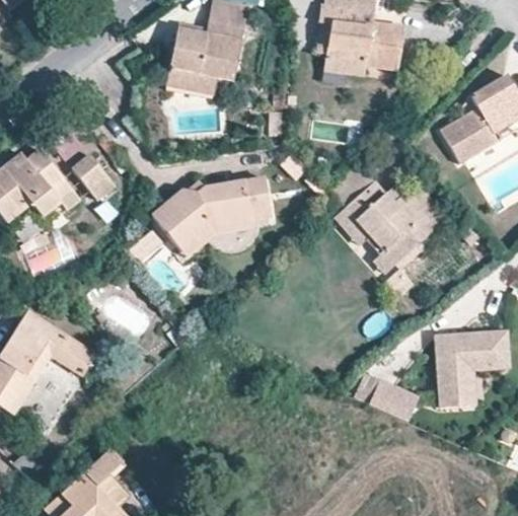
[(20,2),(18,0),(3,0),(11,9),(20,2)]
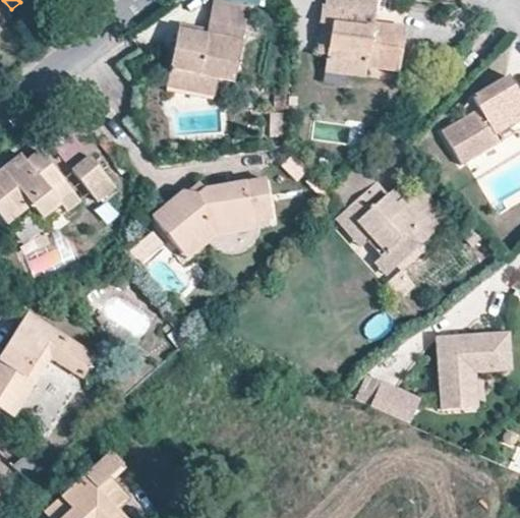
[(234,80),(249,5),(225,0),(215,0),(209,26),(208,33),(179,26),(170,67),(219,77),(234,80)]
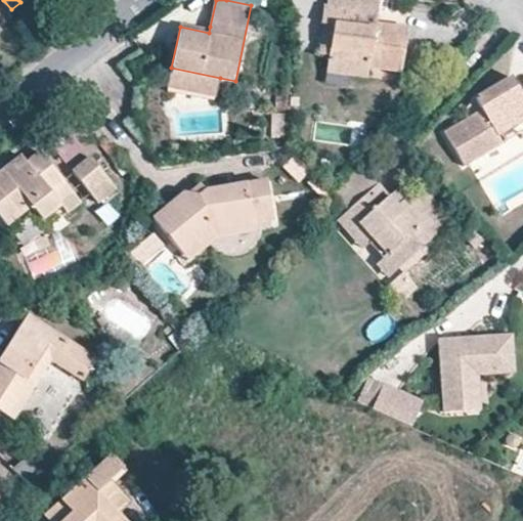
[(325,1),(322,22),(334,23),(330,53),(329,61),(350,64),(349,74),(368,77),(369,67),(402,71),(408,24),(377,19),(380,0),(328,0),(328,1),(325,1)]
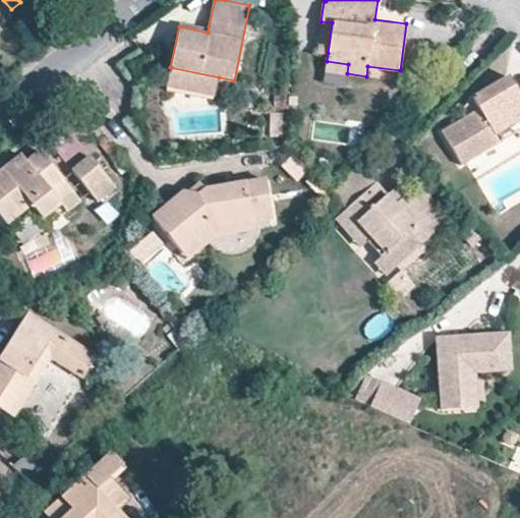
[(208,33),(209,26),(180,20),(179,26),(208,33)]
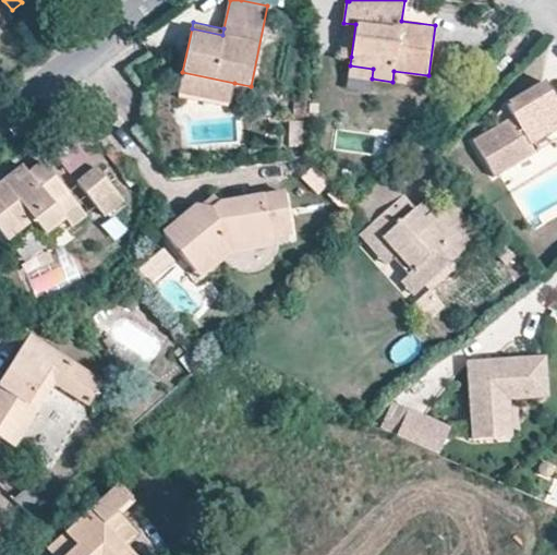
[(355,24),(343,23),(339,56),(351,57),(355,24)]
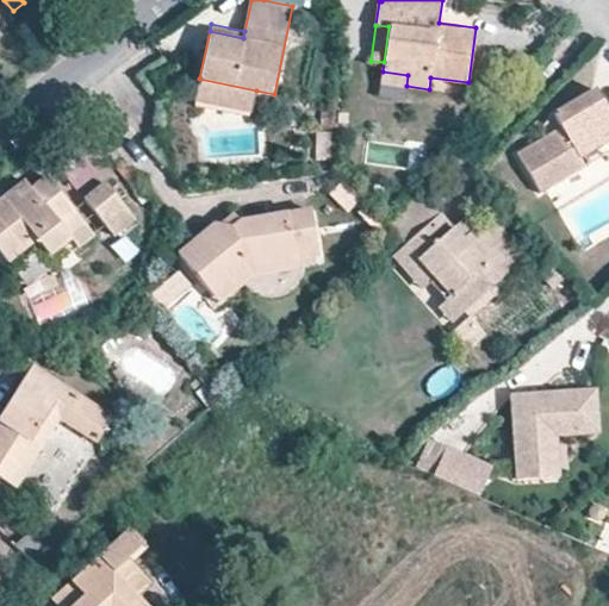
[(406,86),(408,75),(383,72),(380,82),(406,86)]
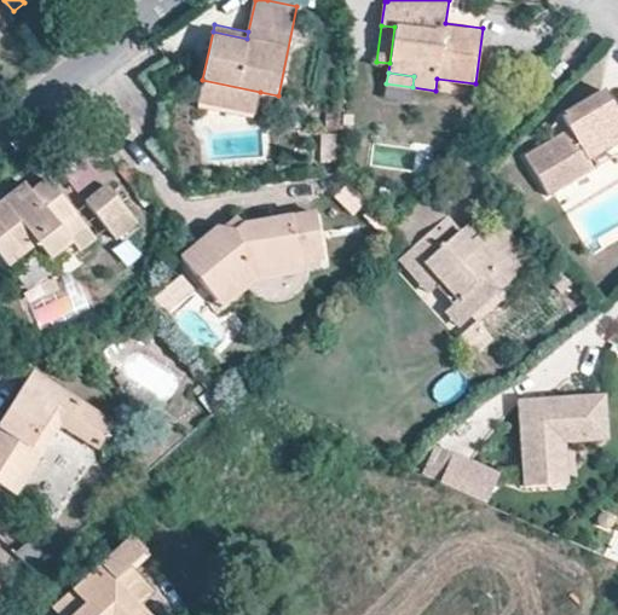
[(255,112),(260,92),(202,80),(198,100),(255,112)]
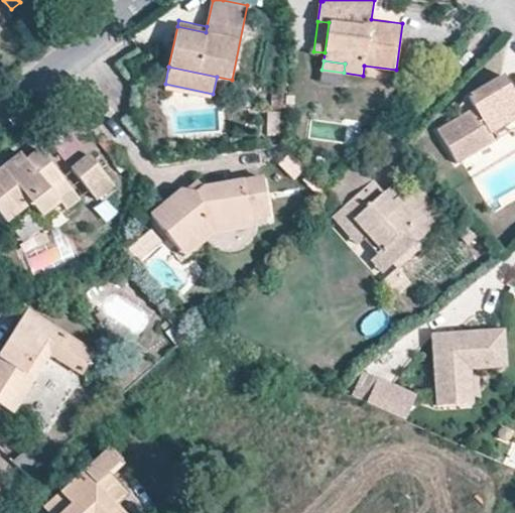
[(514,91),(504,74),(468,95),(475,107),(437,128),(457,161),(496,139),(491,131),(514,117),(514,91)]
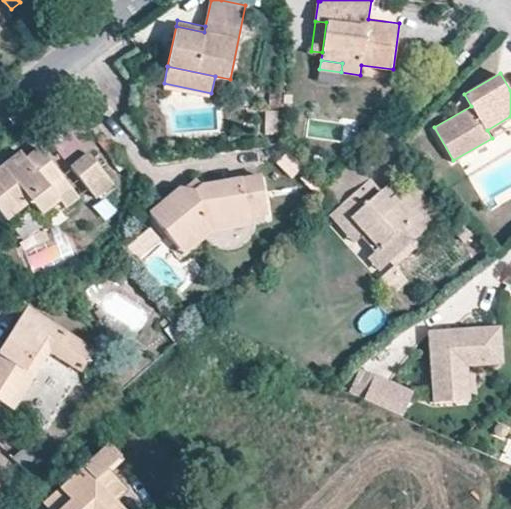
[(278,133),(278,109),(266,109),(266,133),(278,133)]
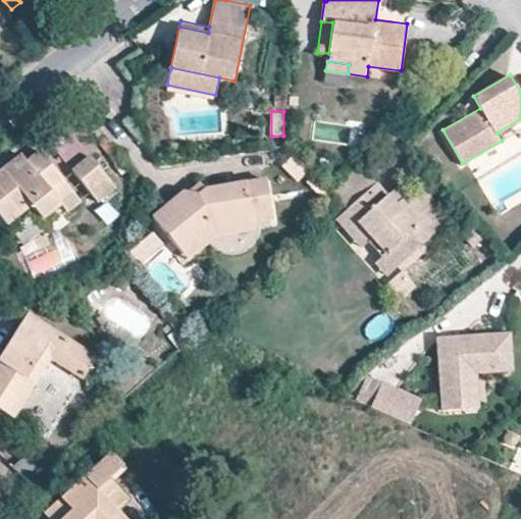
[(44,218),(62,204),(48,187),(62,175),(40,148),(27,158),(21,152),(0,168),(0,211),(9,223),(33,204),(44,218)]
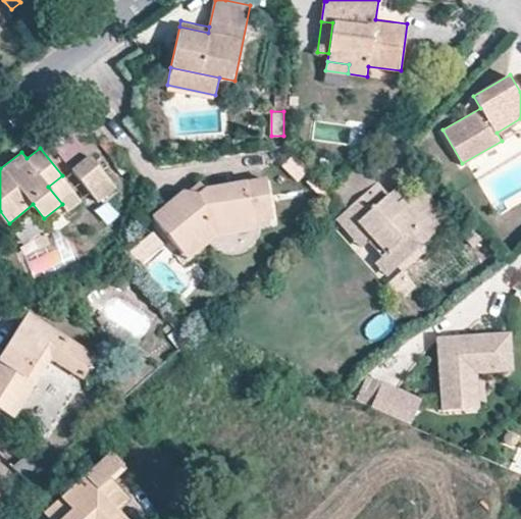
[(117,187),(90,153),(71,167),(99,201),(117,187)]
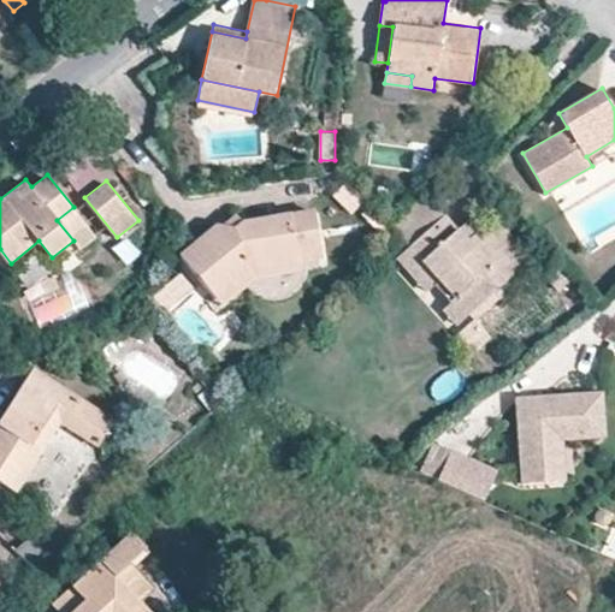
[(96,236),(74,207),(57,220),(74,241),(80,249),(96,236)]
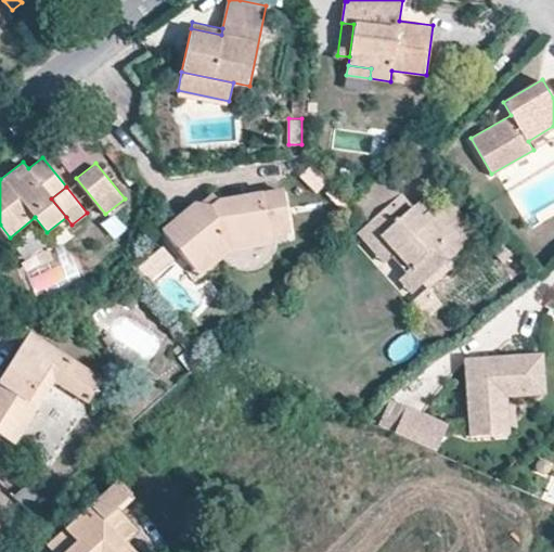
[(291,231),(284,188),(218,199),(211,204),(200,202),(196,201),(163,229),(194,268),(228,242),(269,235),(291,231)]
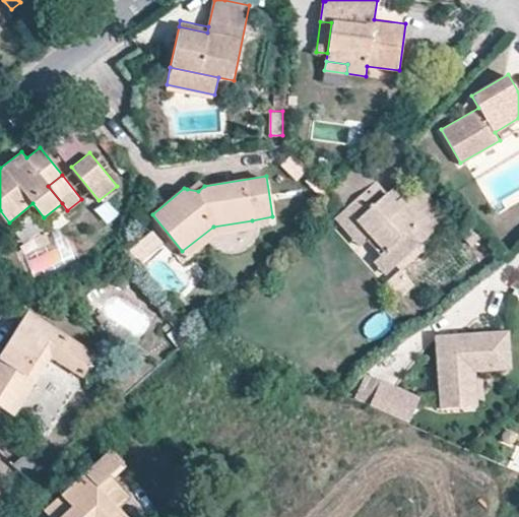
[(198,191),(204,186),(199,180),(187,189),(198,191)]
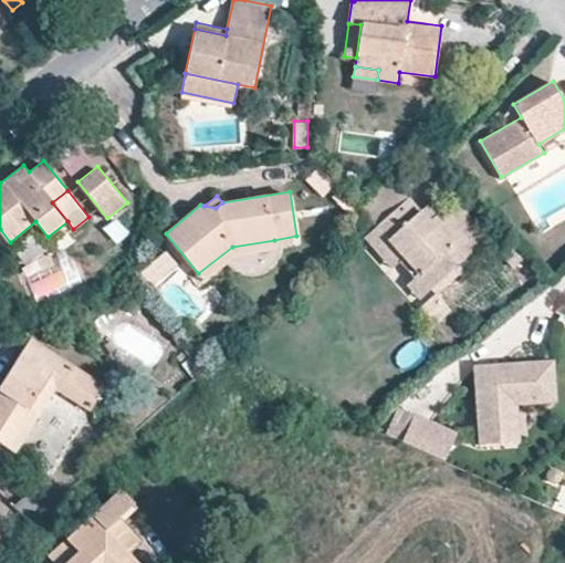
[(431,289),(490,237),(454,198),(445,206),(436,197),(421,209),(410,197),(376,228),(404,258),(418,274),(431,289)]
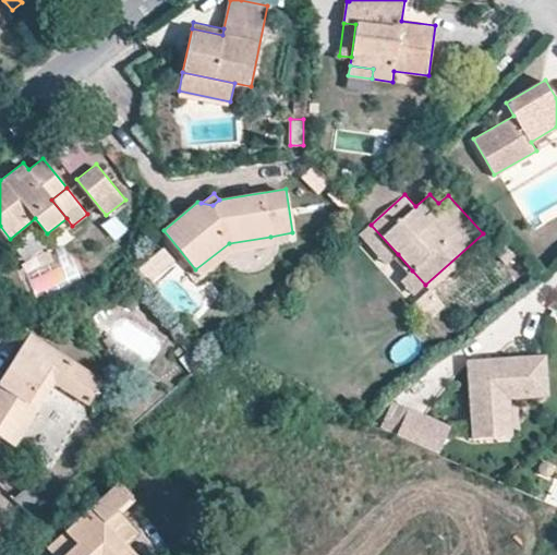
[(398,254),(371,225),(360,234),(386,264),(398,254)]
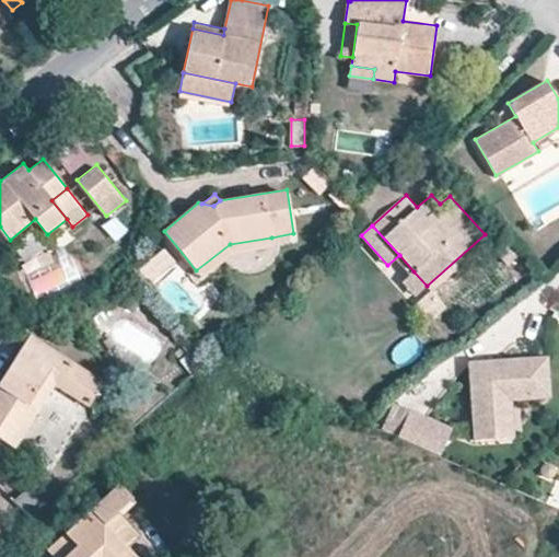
[(25,260),(48,243),(36,228),(13,245),(25,260)]
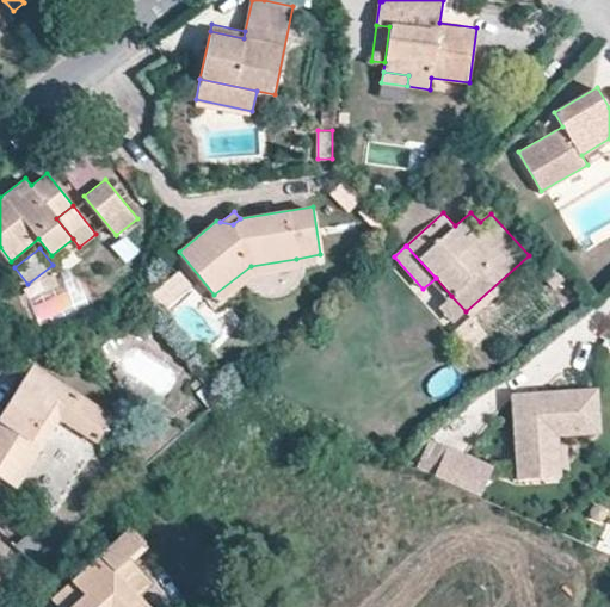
[(256,276),(297,268),(296,259),(251,266),(214,295),(221,303),(256,276)]
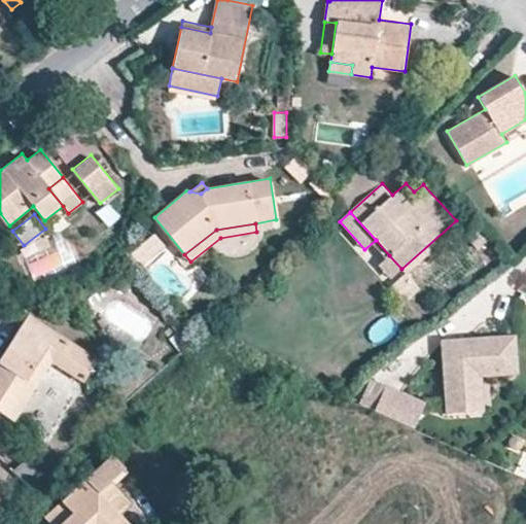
[(401,269),(389,255),(379,265),(391,279),(401,269)]
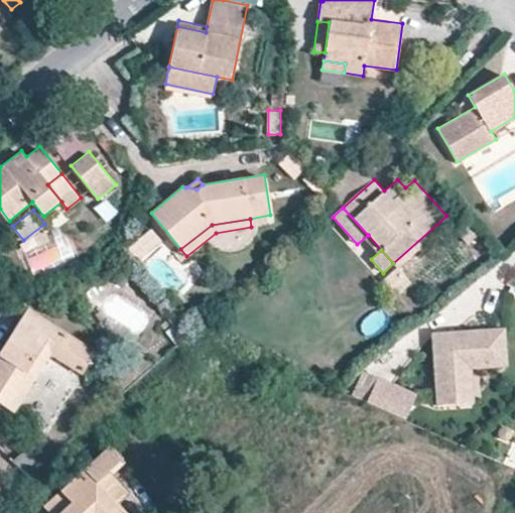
[(0,402),(13,411),(50,352),(83,373),(97,351),(27,308),(0,351),(0,402)]
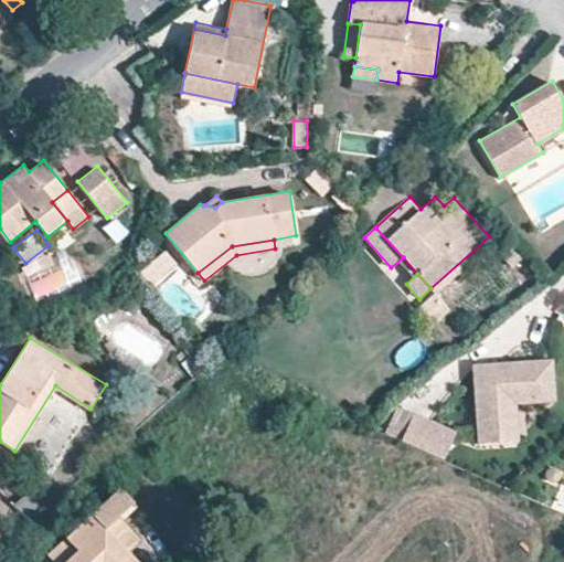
[(202,370),(190,354),(182,362),(193,377),(202,370)]
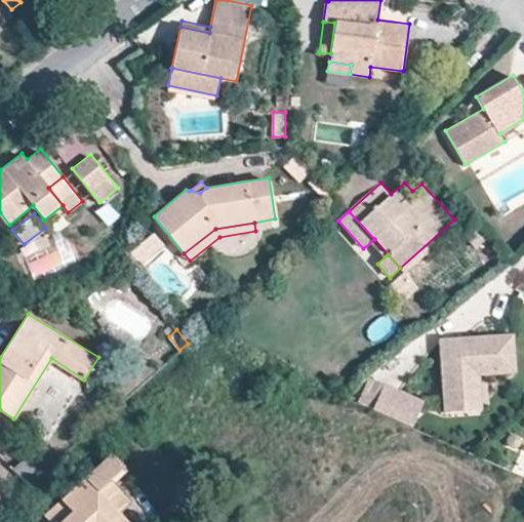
[(515,333),(442,336),(443,365),(444,388),(444,410),(474,409),(473,372),(480,372),(489,372),(516,371),(515,333)]
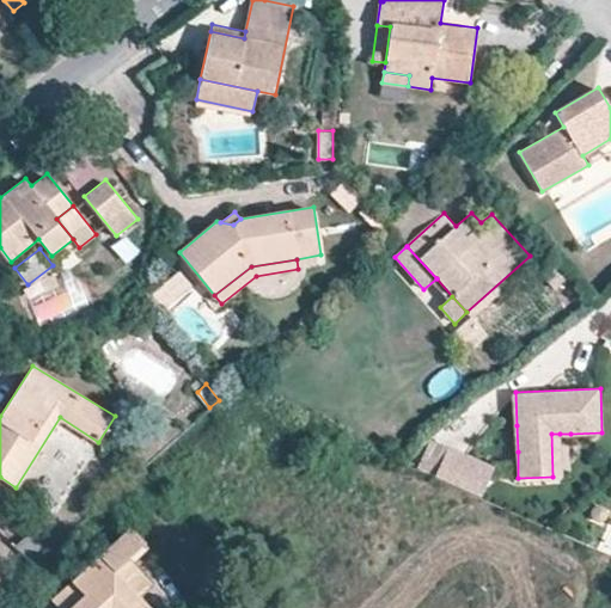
[(562,476),(560,434),(551,434),(553,477),(562,476)]
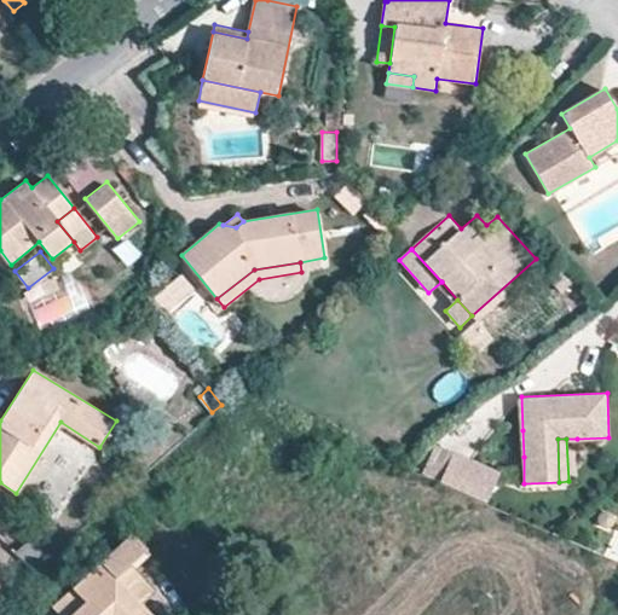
[(422,471),(440,480),(454,450),(435,441),(422,471)]
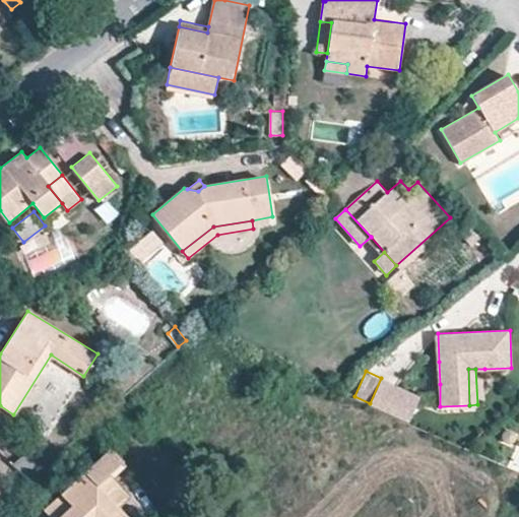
[(381,378),(370,403),(408,421),(420,395),(381,378)]
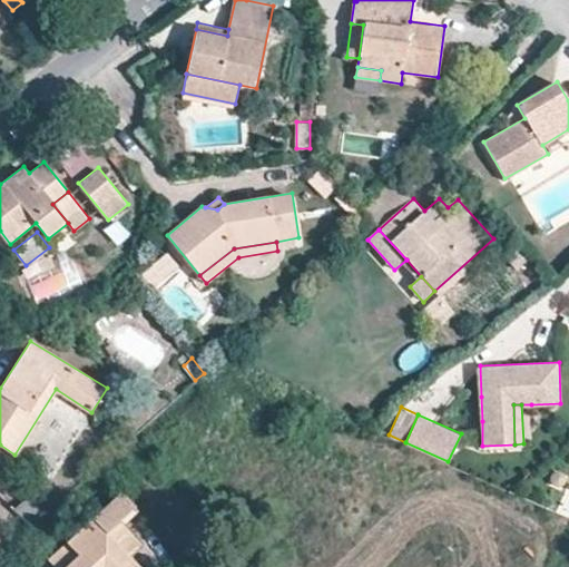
[(139,566),(128,555),(107,533),(121,520),(137,506),(124,490),(50,559),(57,566),(139,566)]
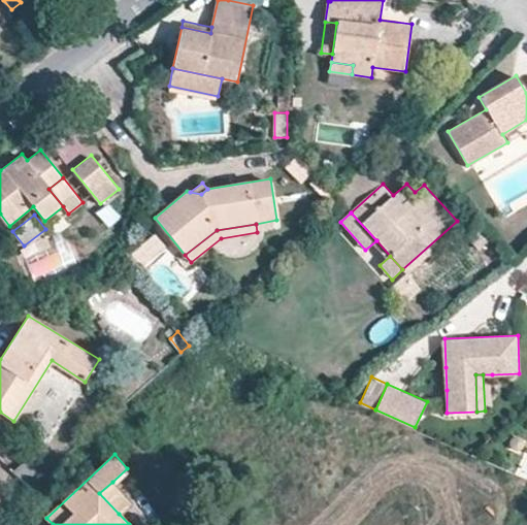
[(42,473),(28,459),(15,472),(30,485),(42,473)]
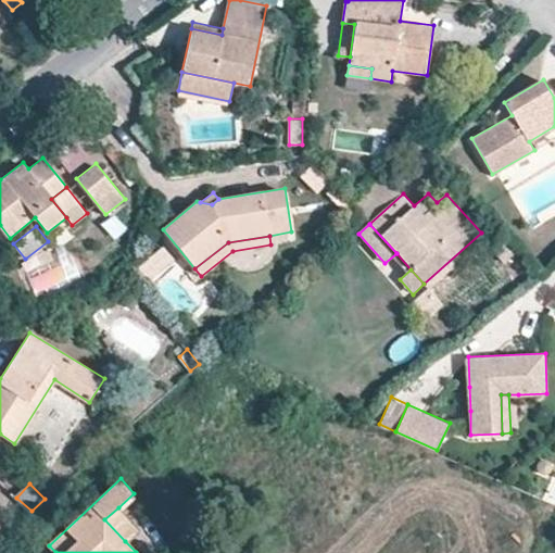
[(139,528),(118,507),(104,519),(125,541),(139,528)]
